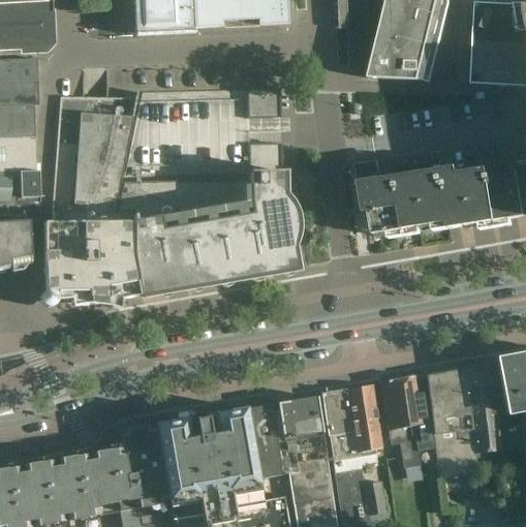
[(58,26),(57,0),(0,3),(0,27),(49,26),(58,26)]
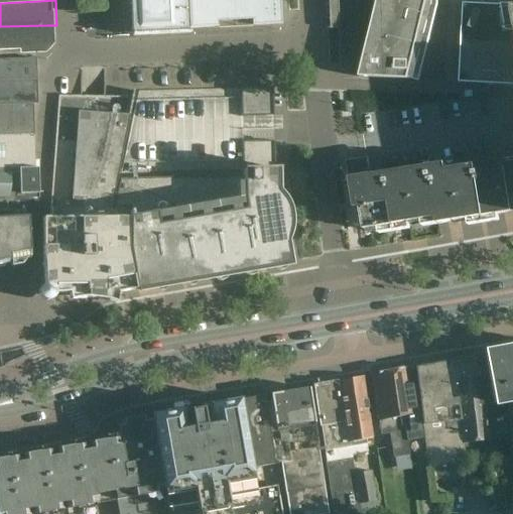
[(133,0),(135,35),(193,32),(193,27),(284,23),(283,0),(133,0)]
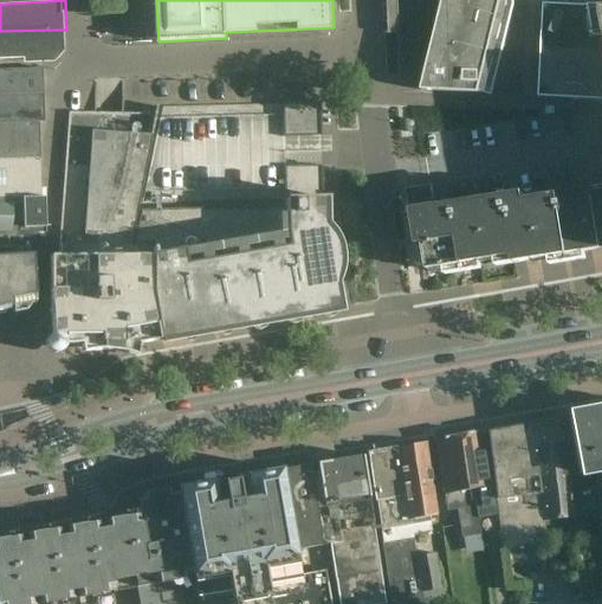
[(384,0),(389,87),(427,88),(481,91),(601,97),(601,0),(384,0)]
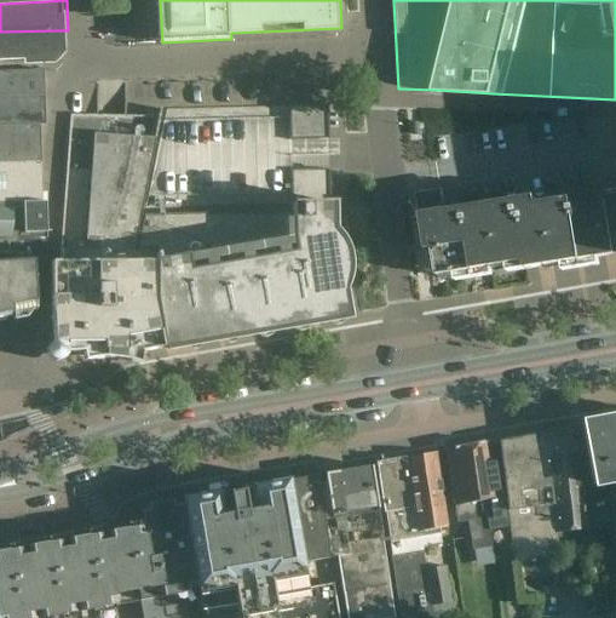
[(0,59),(28,59),(33,55),(40,59),(58,58),(57,30),(0,32),(0,59)]
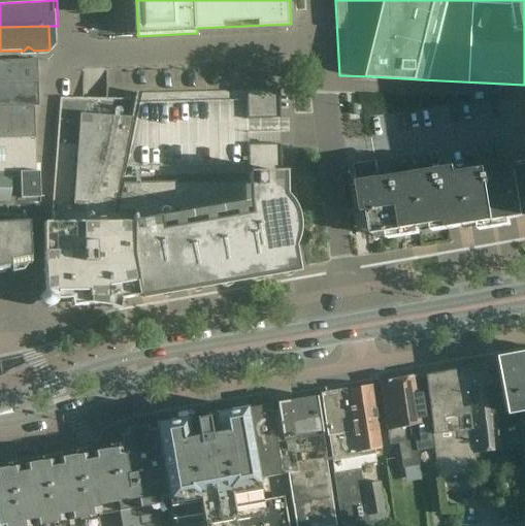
[(0,80),(41,79),(40,59),(0,60),(0,80)]
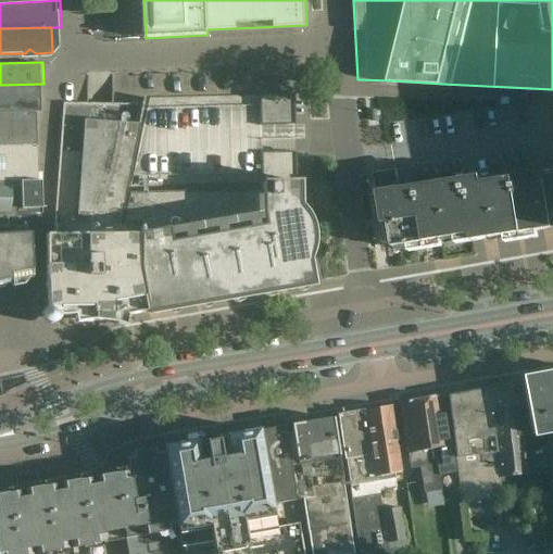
[(0,112),(39,111),(44,111),(44,84),(0,85),(0,112)]
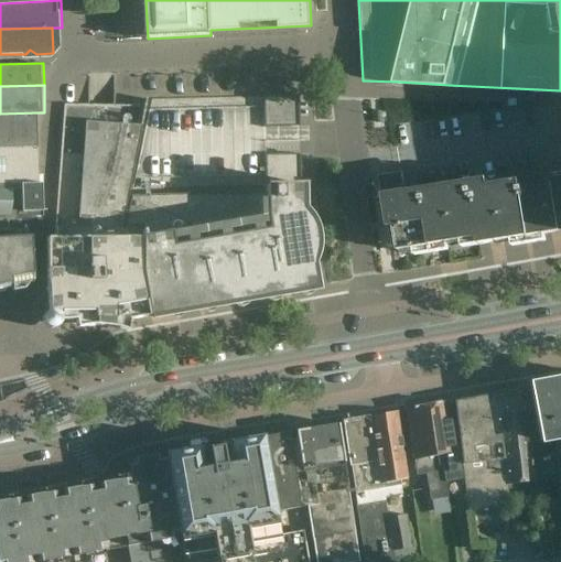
[(302,110),(302,95),(155,98),(137,182),(128,225),(146,225),(143,270),(153,315),(319,287),(314,261),(316,255),(319,246),(319,238),(317,230),(314,223),(310,215),(304,209),(303,168),(295,169),(294,153),(268,153),(268,127),(294,126),(293,110),(302,110)]
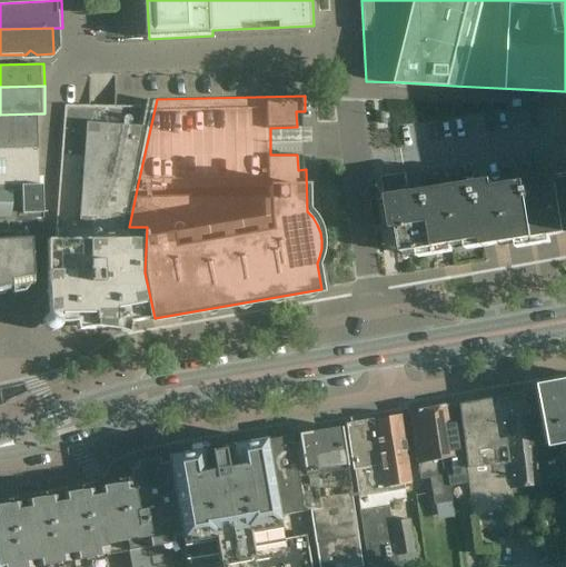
[(152,318),(144,272),(144,228),(127,228),(151,99),(150,99),(149,106),(68,103),(59,240),(50,240),(50,282),(52,314),(49,315),(47,317),(46,321),(46,325),(47,328),(50,330),(53,331),(57,331),(60,329),(63,327),(63,324),(79,322),(80,330),(92,328),(105,328),(118,330),(118,324),(119,324),(119,322),(132,320),(131,322),(152,318)]
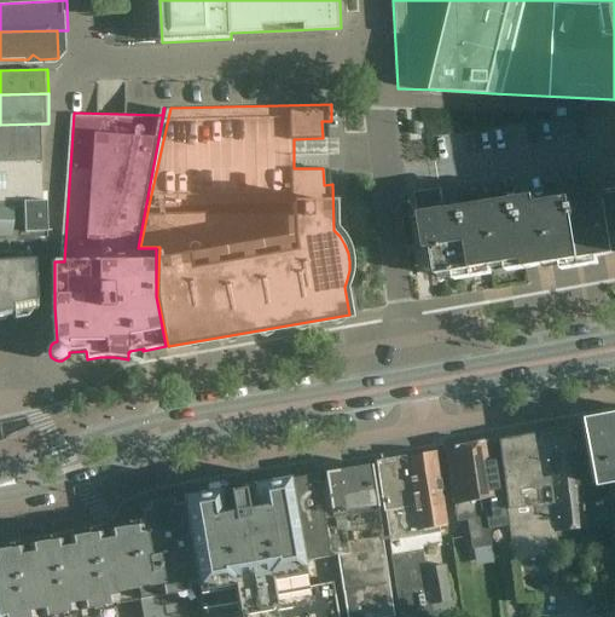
[(0,125),(0,160),(45,160),(44,124),(0,125)]
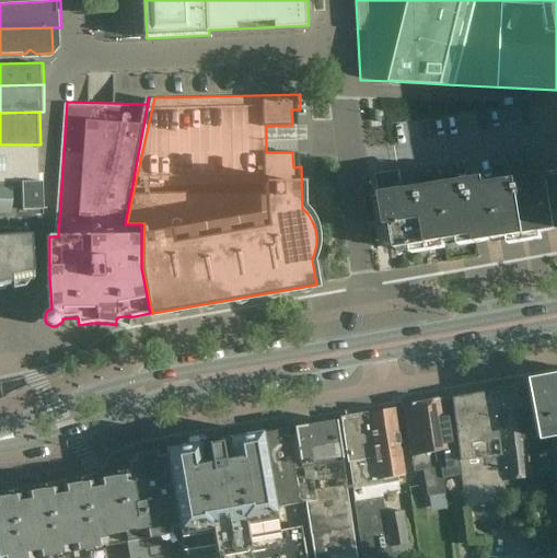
[(0,182),(42,181),(41,144),(0,144),(0,182)]
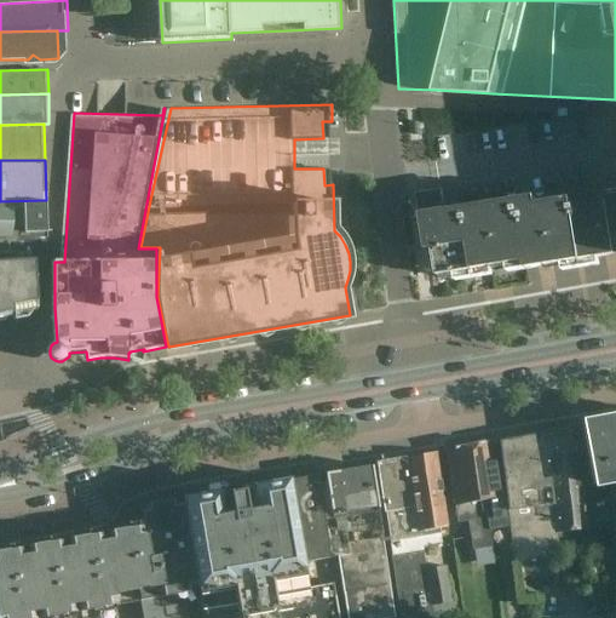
[(615,189),(452,217),(447,187),(445,188),(447,198),(424,201),(432,251),(438,250),(442,275),(529,262),(530,264),(615,250),(615,189)]
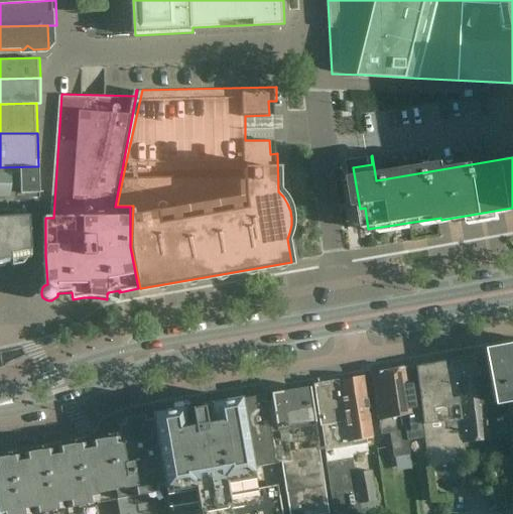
[(0,262),(12,261),(12,259),(28,256),(28,258),(32,257),(31,252),(29,217),(33,217),(31,197),(24,198),(24,194),(41,193),(41,198),(42,198),(41,166),(38,166),(0,167),(0,262)]
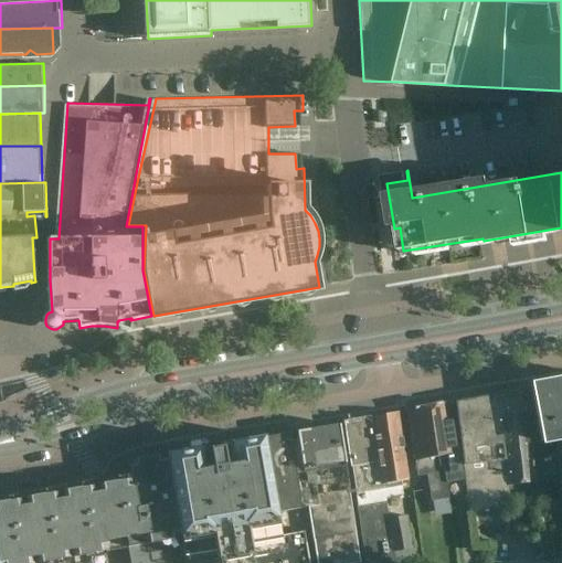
[(561,381),(532,386),(543,441),(561,437),(561,381)]
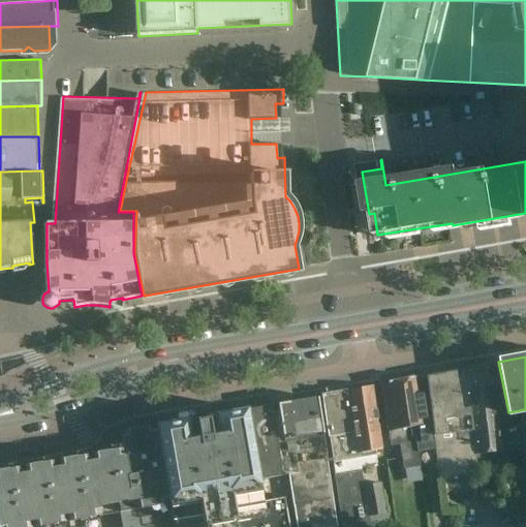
[(467,369),(478,455),(481,454),(481,458),(494,456),(494,452),(504,451),(496,383),(493,363),(467,367),(467,369)]
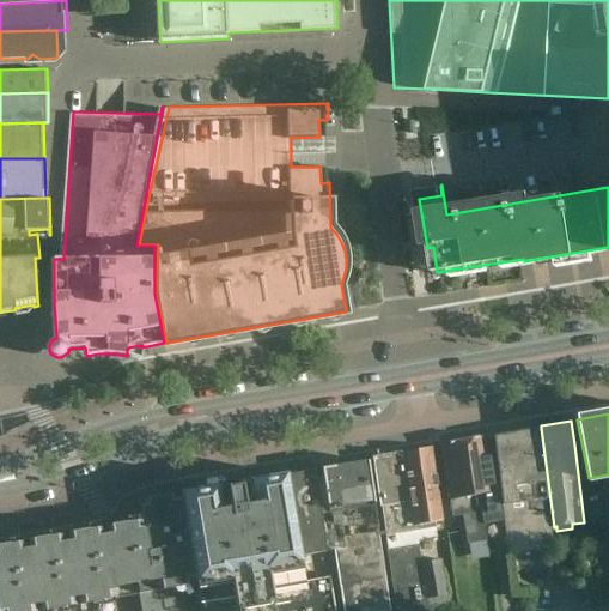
[(541,428),(495,436),(498,446),(511,555),(556,549),(554,527),(541,428)]
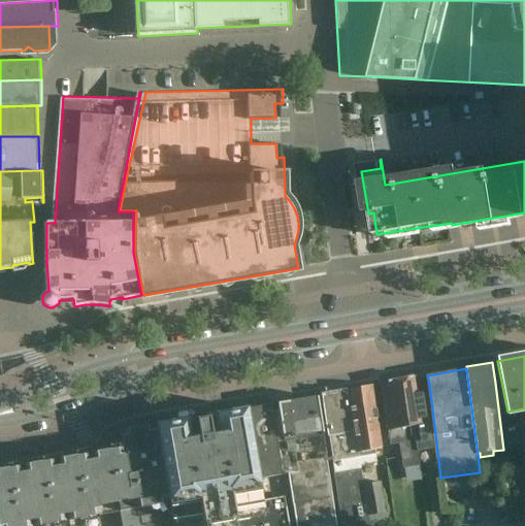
[(429,422),(422,375),(402,379),(409,425),(411,425),(413,433),(416,432),(419,448),(430,446),(426,423),(429,422)]
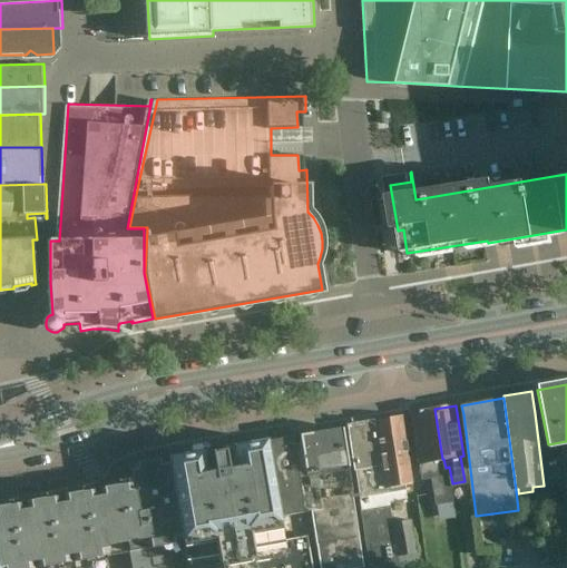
[(442,459),(434,409),(413,413),(423,480),(433,478),(437,506),(456,502),(453,487),(452,483),(449,467),(446,468),(443,459),(442,459)]
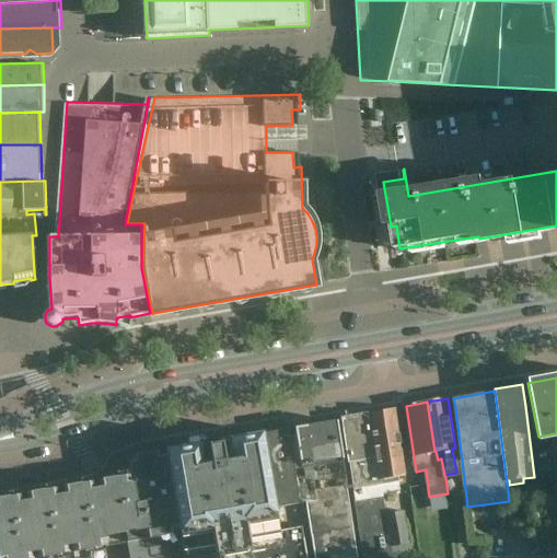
[(407,475),(396,407),(343,418),(350,462),(351,462),(356,489),(357,499),(356,499),(364,557),(405,557),(413,557),(406,510),(387,513),(383,485),(402,481),(401,476),(407,475)]
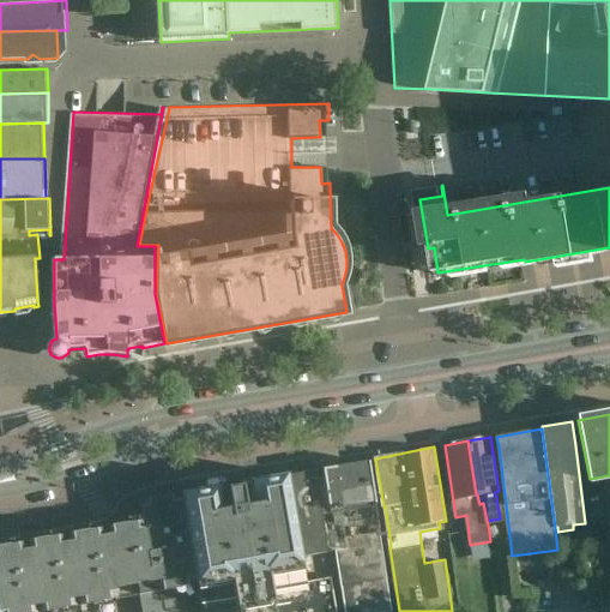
[(390,579),(370,461),(325,468),(328,496),(322,496),(326,519),(324,520),(327,543),(328,543),(330,543),(328,540),(336,539),(343,586),(346,611),(380,611),(394,610),(390,580),(390,579)]
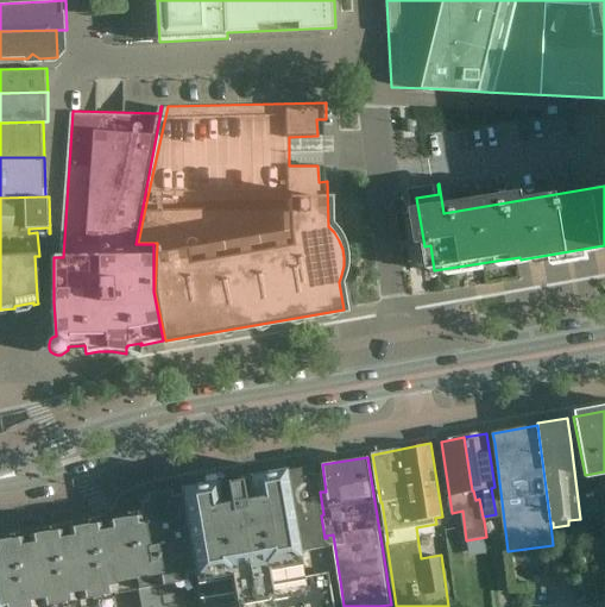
[(288,470),(297,537),(300,552),(327,548),(326,538),(325,538),(321,515),(323,514),(320,492),(316,464),(288,470)]
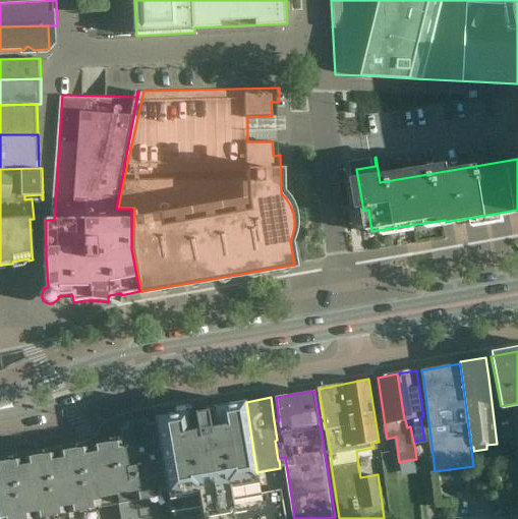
[(156,417),(162,454),(171,508),(172,518),(287,518),(282,489),(261,493),(256,472),(254,459),(245,402),(214,407),(214,409),(187,414),(186,411),(156,417)]
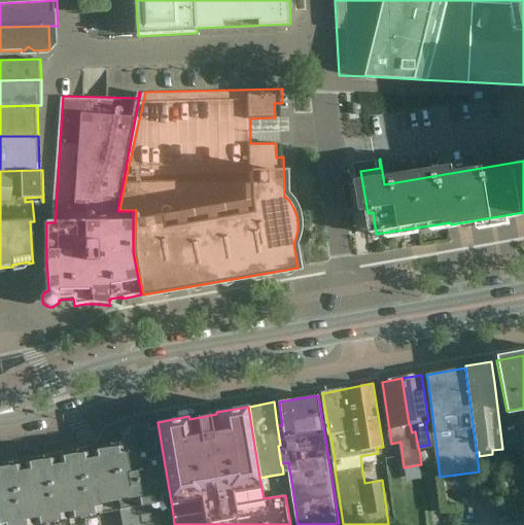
[(78,455),(18,465),(28,524),(101,524),(100,513),(121,509),(125,524),(174,524),(173,514),(164,459),(156,422),(121,428),(125,447),(109,449),(78,455)]
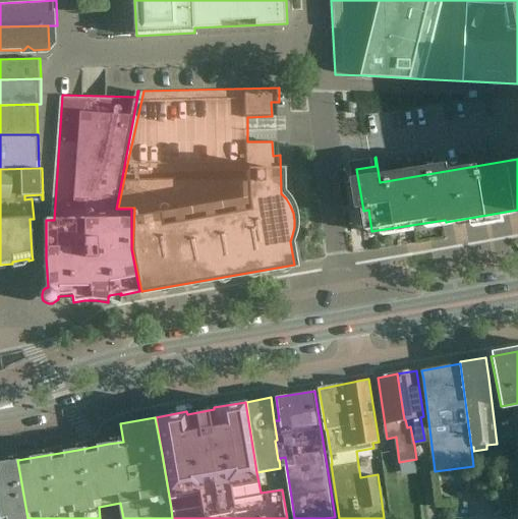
[(423,444),(414,445),(416,459),(418,473),(429,471),(428,460),(425,454),(423,444)]
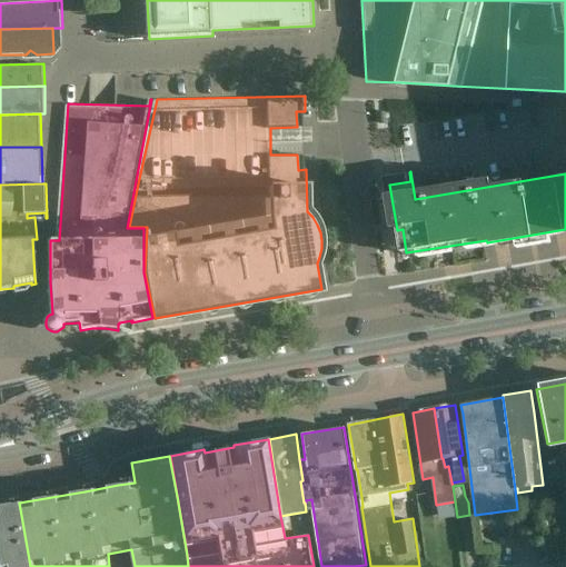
[(0,566),(30,566),(19,503),(0,506),(0,566)]
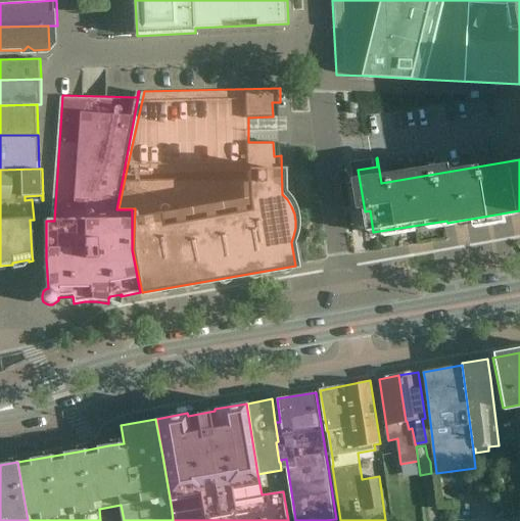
All buildings are outlined.
